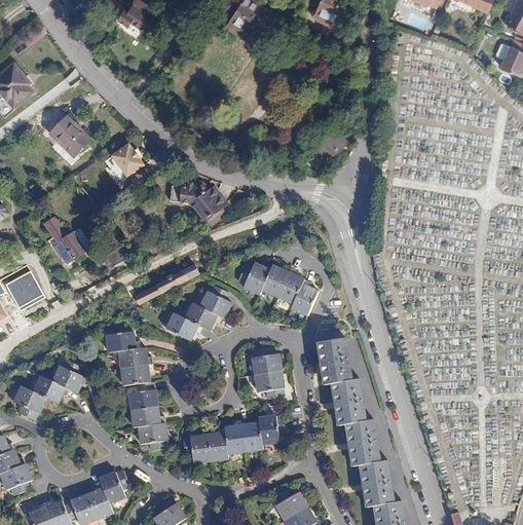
[(131,7),(145,19),(150,11),(134,0),(133,0),(124,13),(126,14),(131,7)]
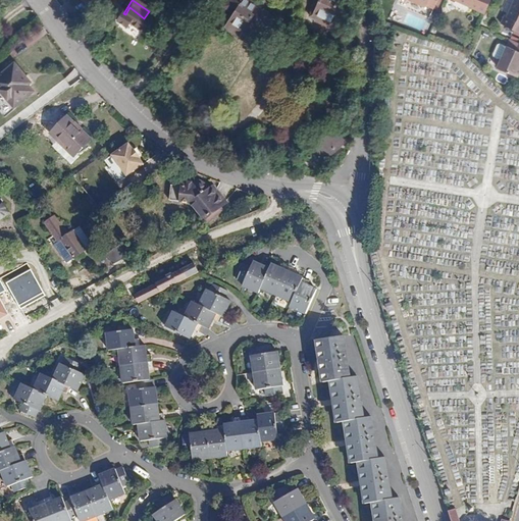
[(224,27),(238,36),(240,32),(254,41),(270,15),(254,4),(257,0),(256,0),(226,0),(222,6),(234,13),(224,27)]
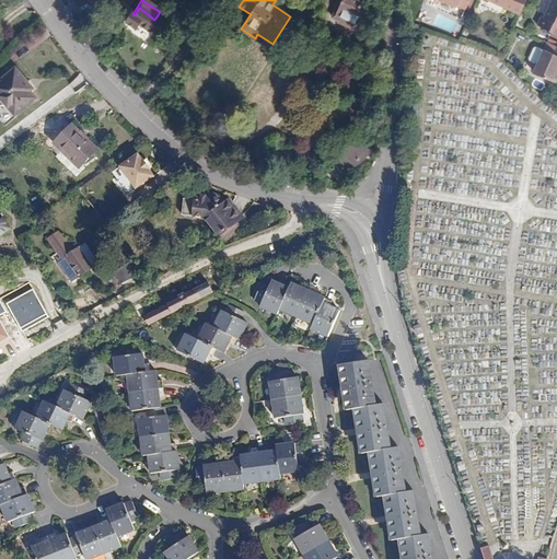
[(338,21),(357,31),(366,13),(362,12),(364,9),(361,7),(364,0),(344,0),(344,1),(340,0),(339,0),(336,8),(332,16),(338,20),(338,21)]
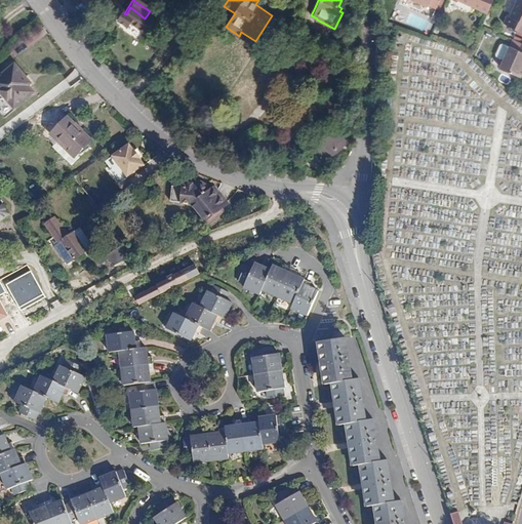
[(460,0),(485,11),(490,0),(460,0)]
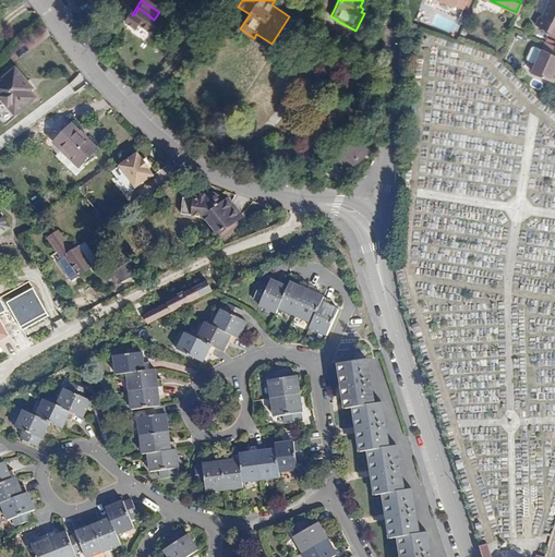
[(554,0),(547,0),(540,16),(537,15),(533,23),(554,33),(554,0)]
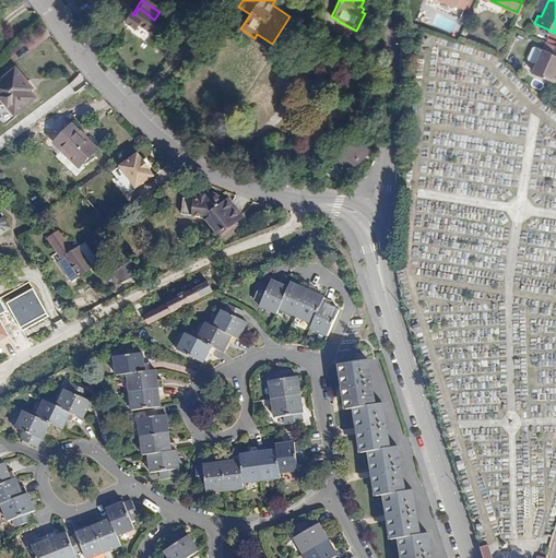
[(164,25),(154,20),(139,8),(134,15),(132,14),(130,13),(122,24),(134,32),(137,27),(154,39),(164,25)]
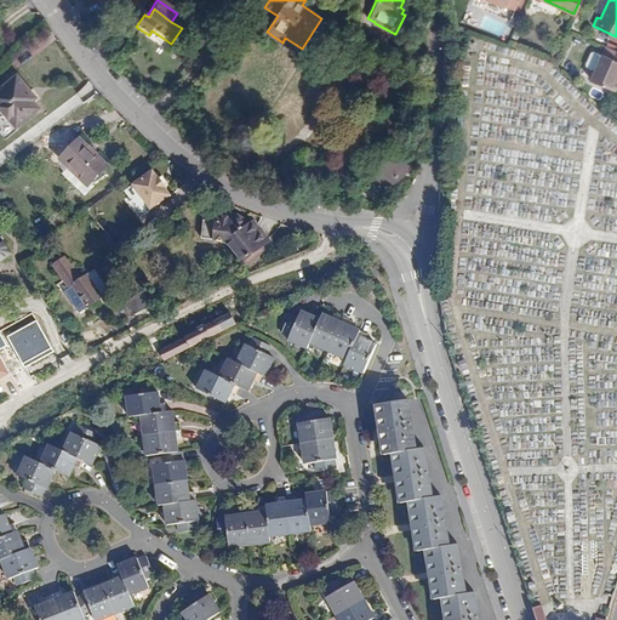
[(481,26),(485,16),(466,9),(462,18),(481,26)]
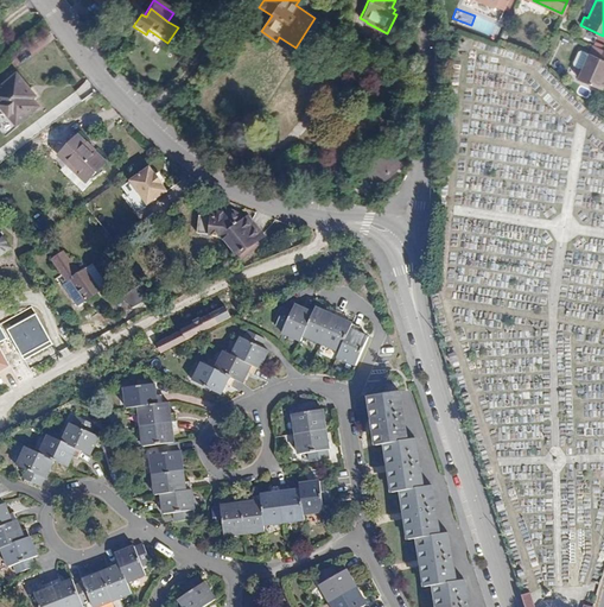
[(279,37),(277,42),(274,43),(291,54),(296,48),(279,37)]
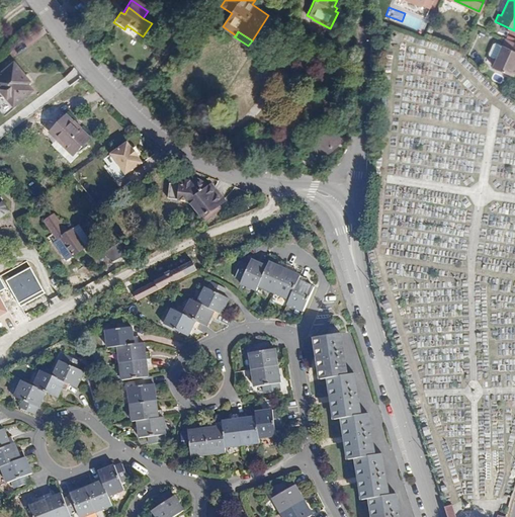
[(510,80),(514,68),(514,42),(505,38),(500,51),(495,49),(492,50),(487,61),(493,65),(491,72),(510,80)]
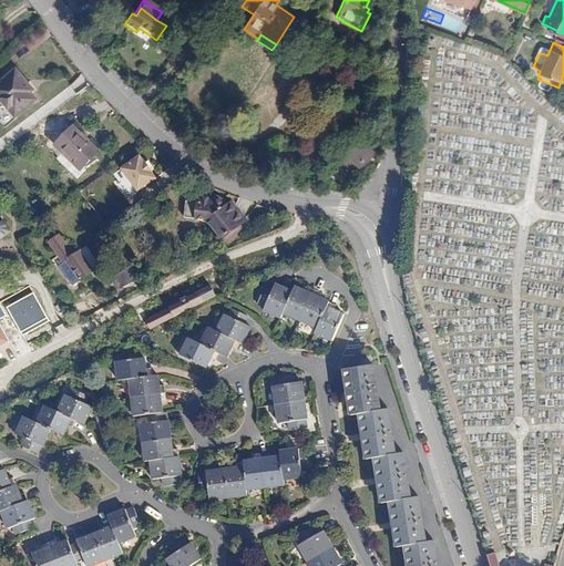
[(0,91),(20,114),(40,98),(33,90),(36,86),(18,67),(0,83),(0,91)]
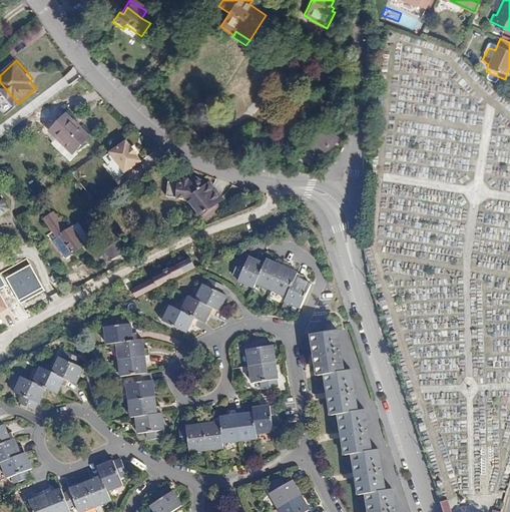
[(52,143),(71,162),(77,155),(75,152),(89,137),(66,115),(49,132),(56,139),(52,143)]
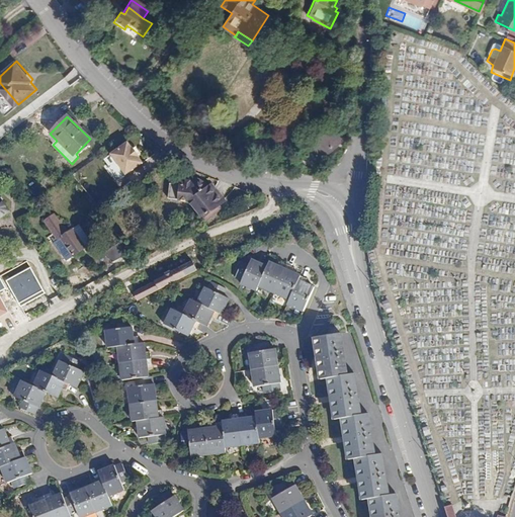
[(327,131),(325,134),(336,146),(339,144),(327,131)]
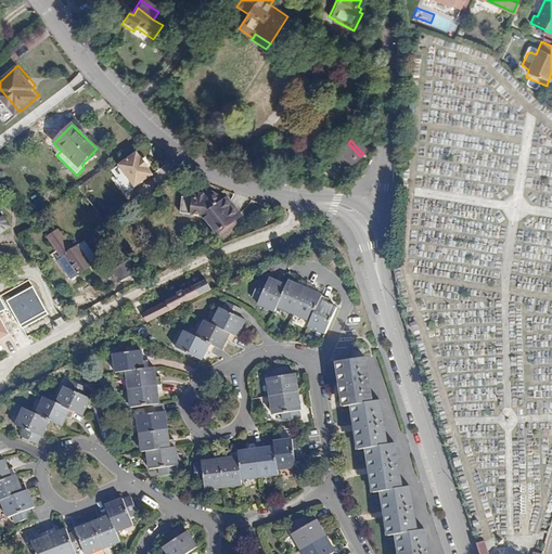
[(348,143),(332,157),(345,171),(360,156),(348,143)]
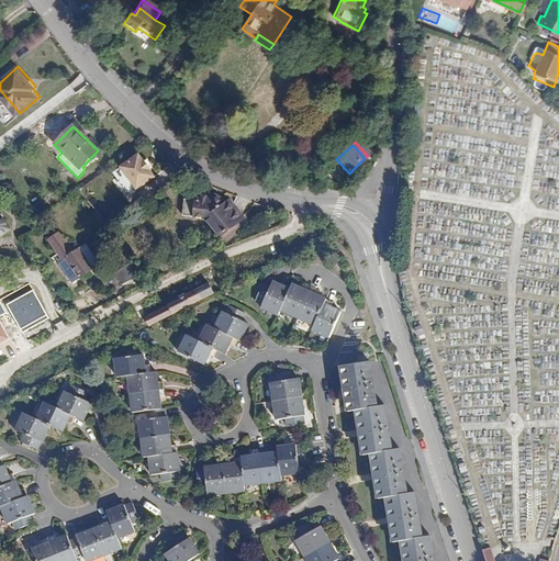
[(154,179),(136,156),(116,170),(134,193),(154,179)]
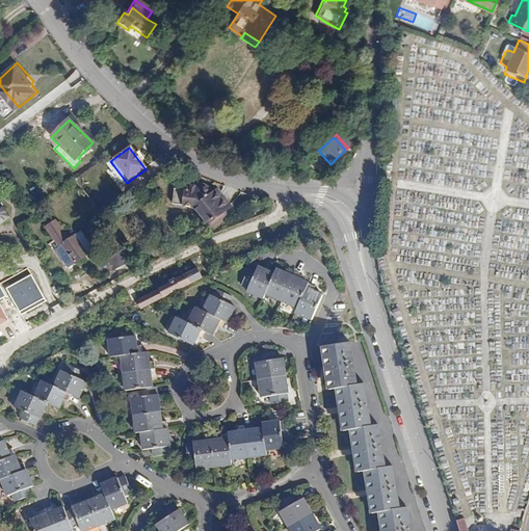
[(331,164),(318,151),(315,154),(327,166),(331,164)]
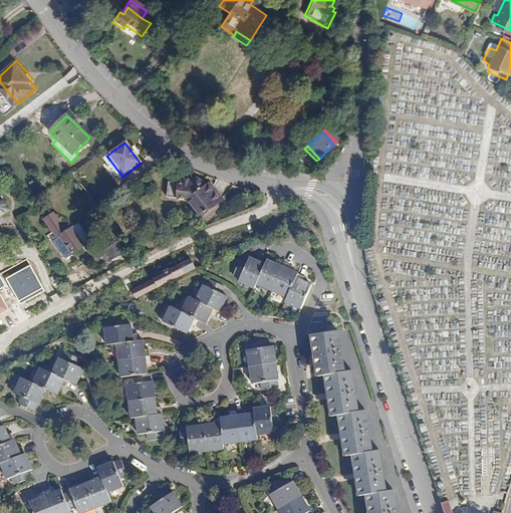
[(169,183),(167,198),(188,200),(204,219),(219,208),(216,204),(222,199),(212,185),(205,183),(204,185),(201,185),(201,182),(179,179),(179,184),(169,183)]
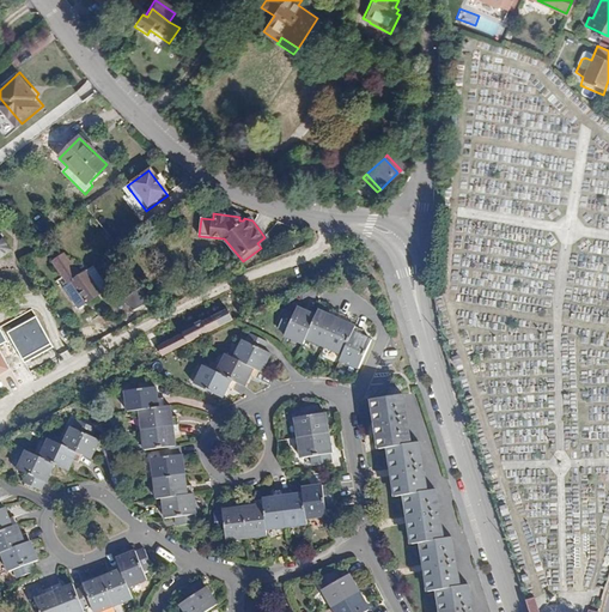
[(69,282),(86,304),(99,295),(84,272),(79,276),(74,268),(72,270),(62,254),(52,262),(66,284),(69,282)]
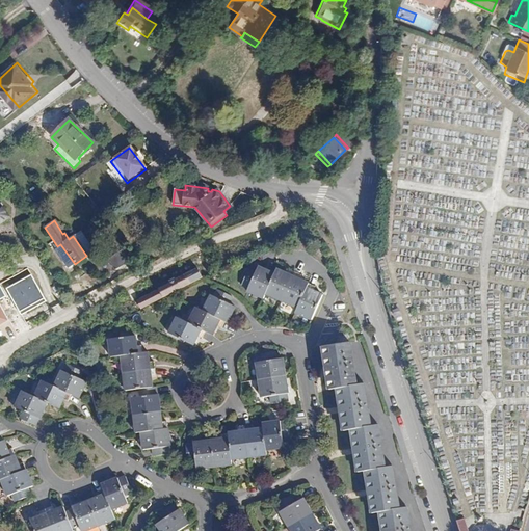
[(112,270),(128,262),(121,250),(111,257),(107,250),(102,254),(101,257),(105,263),(108,263),(112,270)]
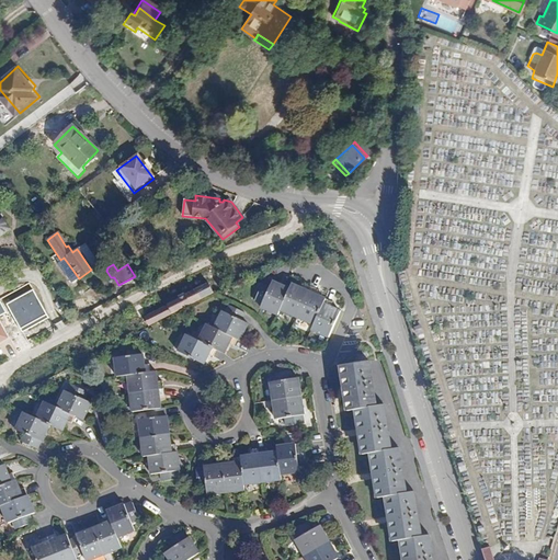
[(268,284),(260,281),(252,298),(260,301),(259,304),(276,311),(277,307),(311,322),(310,327),(327,334),(339,308),(330,304),(332,299),(314,292),(316,286),(303,280),(299,285),(289,281),(287,286),(271,278),(268,284)]
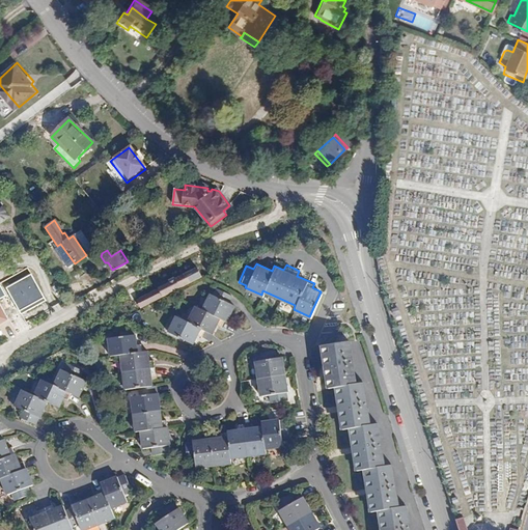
[(43,302),(28,275),(4,289),(20,315),(43,302)]
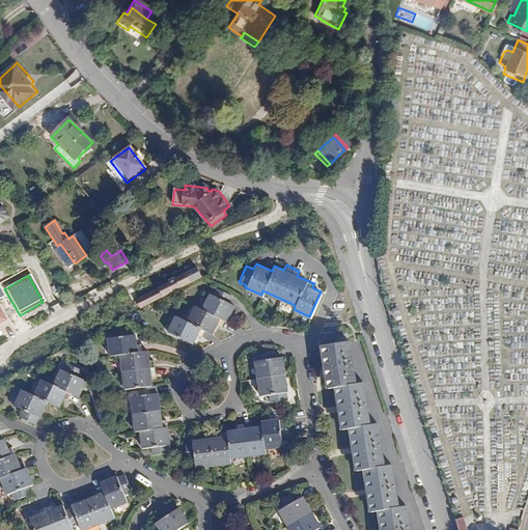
[(231,294),(216,286),(213,294),(209,291),(202,307),(194,303),(187,319),(175,314),(168,331),(193,342),(197,333),(202,335),(205,328),(212,331),(215,323),(220,325),(224,317),(227,318),(234,303),(228,300),(231,294)]
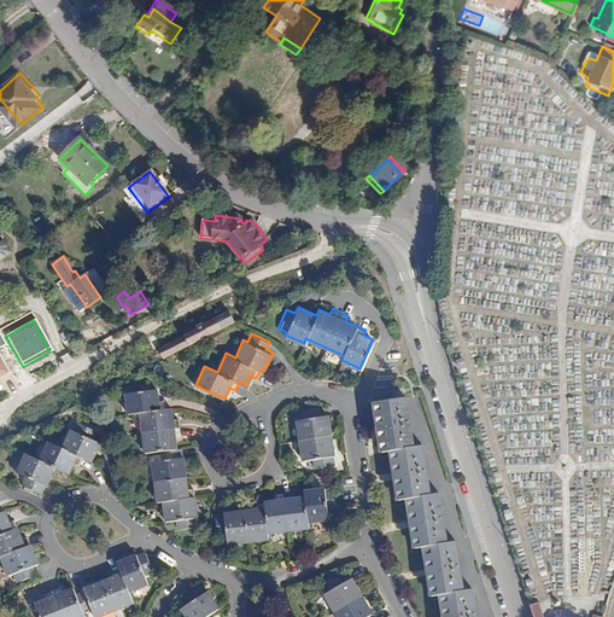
[(401,385),(387,388),(389,399),(374,401),(381,450),(390,449),(397,498),(407,496),(414,546),(424,543),(431,592),(439,591),(443,616),(475,616),(471,586),(462,587),(455,539),(446,541),(438,490),(430,493),(421,444),(413,446),(404,396),(402,396),(401,385)]
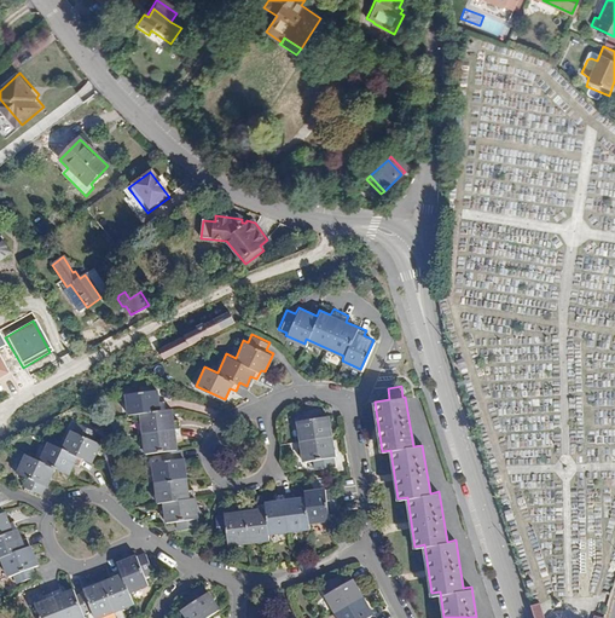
[(156,390),(125,393),(126,414),(139,411),(144,452),(160,450),(161,460),(151,462),(156,501),(162,501),(163,521),(175,520),(177,529),(195,526),(195,518),(196,518),(192,487),(186,489),(183,457),(179,457),(178,449),(175,449),(174,437),(179,437),(178,419),(172,420),(170,409),(164,409),(163,399),(156,399),(156,390)]
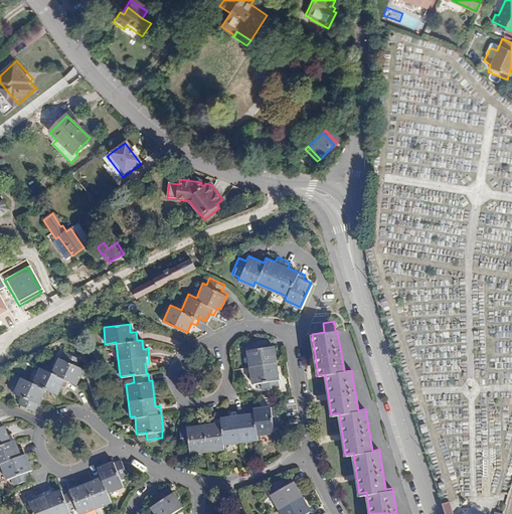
[(266,339),(248,342),(250,349),(246,350),(251,384),(262,382),(263,389),(278,387),(277,380),(278,380),(273,346),(267,347),(266,339)]
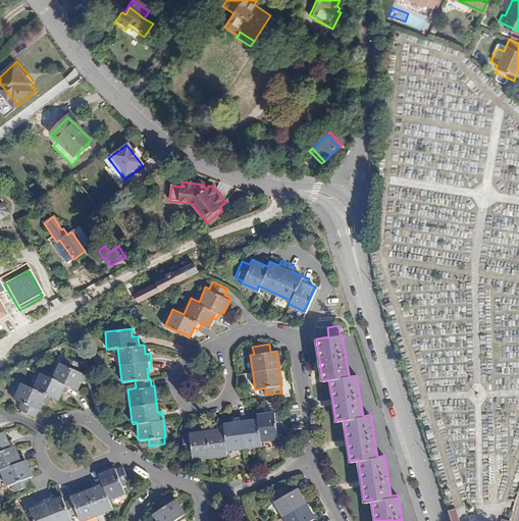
[(79,364),(65,357),(62,364),(58,362),(51,377),(39,372),(32,388),(19,382),(12,399),(20,403),(17,409),(32,416),(35,410),(37,410),(45,394),(56,400),(60,391),(65,393),(68,386),(75,389),(83,373),(76,370),(79,364)]
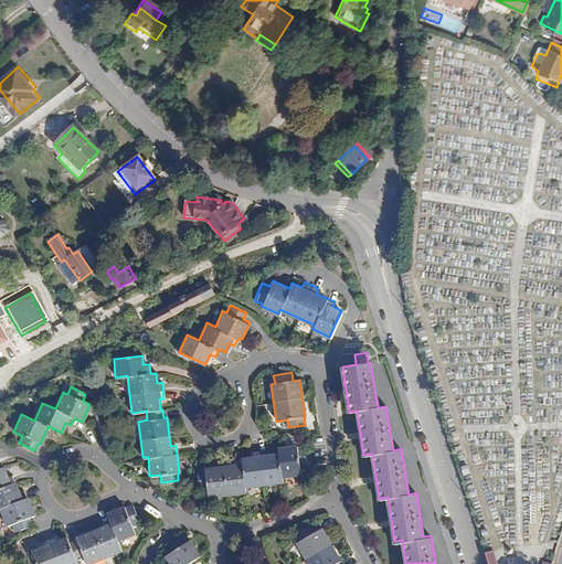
[(305,466),(304,448),(295,449),(295,447),(277,449),(277,455),(268,457),(267,451),(251,453),(251,459),(232,461),(232,467),(204,470),(204,471),(197,472),(199,489),(205,488),(208,499),(236,495),(244,493),(244,490),(281,485),(281,480),(299,478),(298,467),(305,466)]
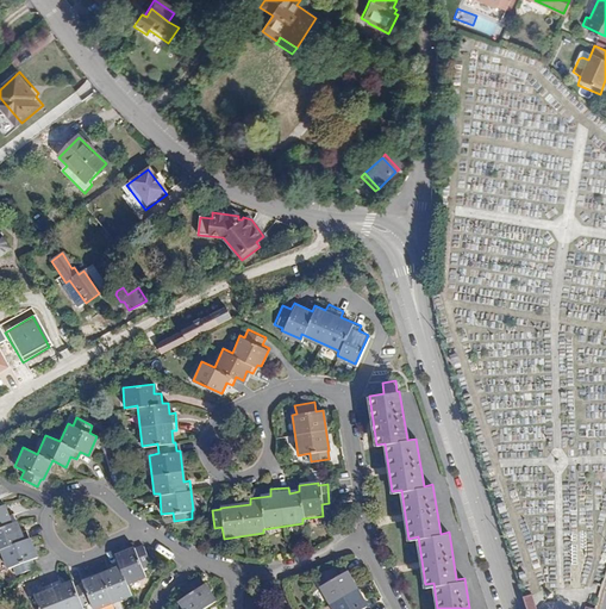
[(0,552),(6,567),(13,565),(17,572),(33,566),(30,558),(35,555),(27,538),(16,542),(12,533),(17,529),(11,513),(5,515),(1,504),(0,504),(0,552)]
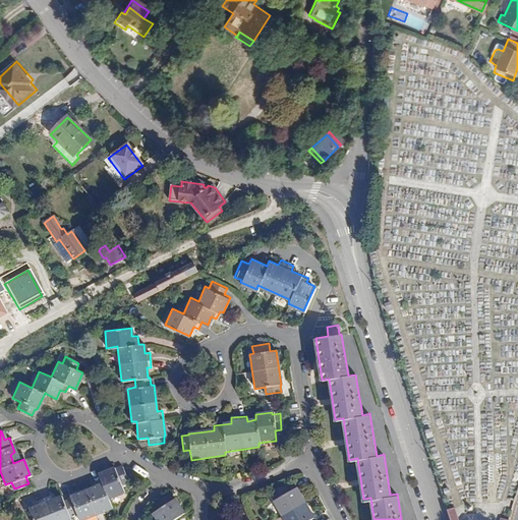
[(127,482),(120,465),(113,468),(113,467),(96,474),(98,478),(90,481),(93,486),(68,498),(71,503),(63,506),(58,496),(50,500),(47,495),(33,501),(35,506),(27,510),(32,519),(70,519),(77,517),(78,519),(83,519),(111,508),(107,499),(123,492),(120,484),(127,482)]
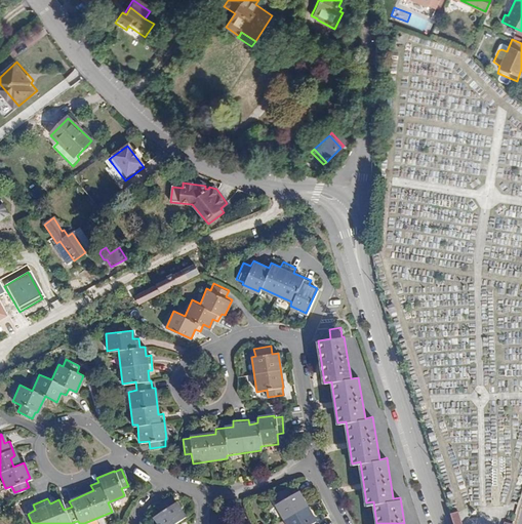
[(310,523),(315,521),(298,490),(292,493),(288,488),(275,495),(278,501),(276,504),(286,523),(310,523)]
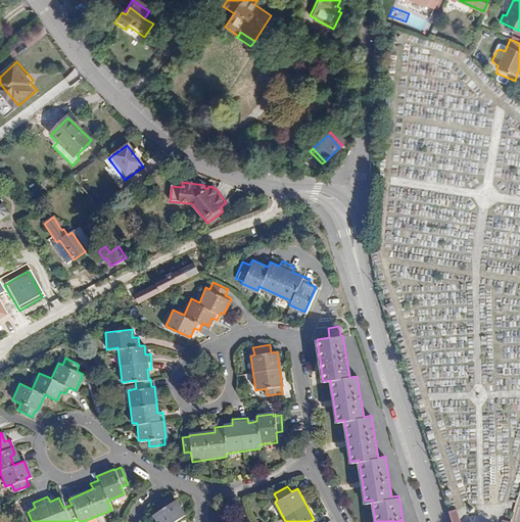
[(171,500),(167,494),(154,503),(157,509),(150,514),(155,521),(171,521),(182,514),(172,499),(171,500)]
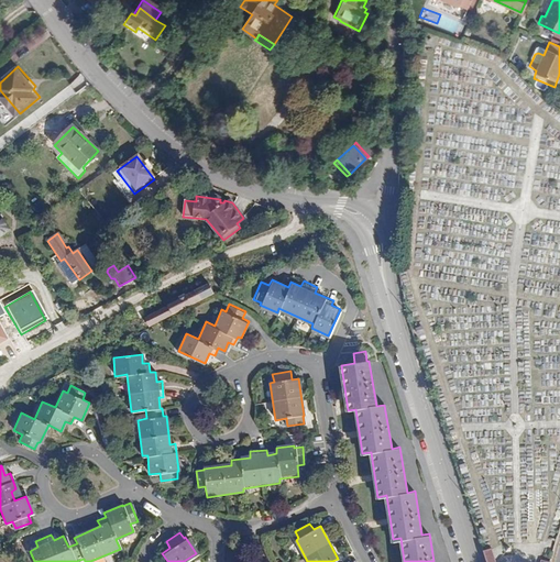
[(493,561),(490,551),(482,553),(485,561),(493,561)]
